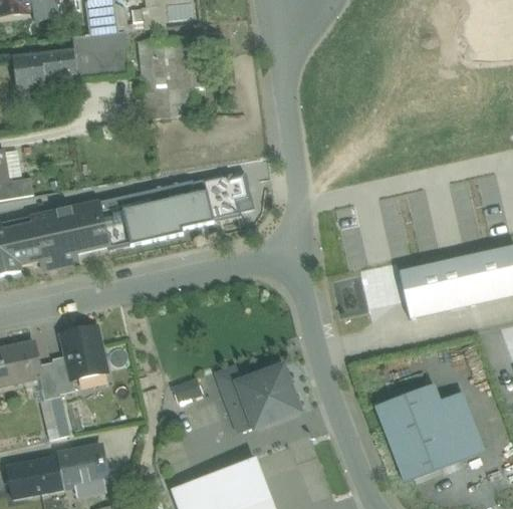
[(0,14),(56,7),(55,0),(0,0),(0,14)]
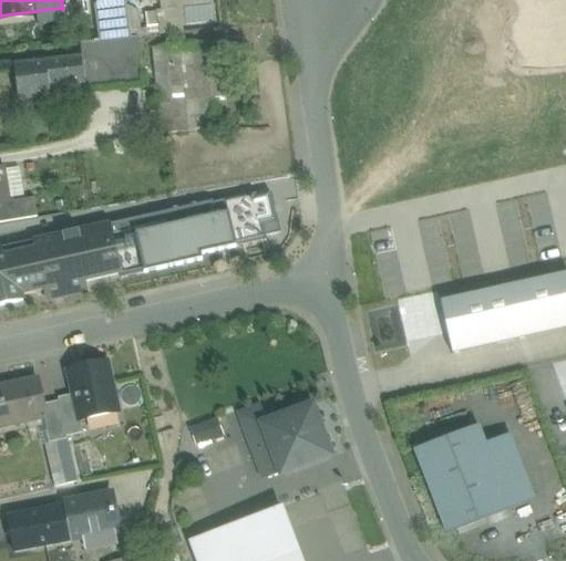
[(101,0),(93,1),(99,38),(130,34),(124,0),(101,0)]
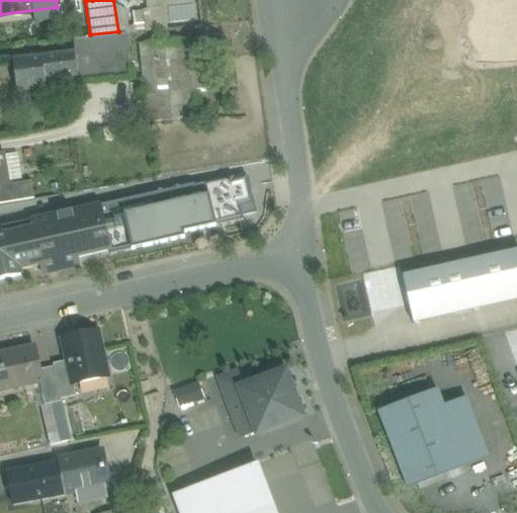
[(137,26),(165,26),(165,0),(146,0),(146,6),(137,6),(137,26)]
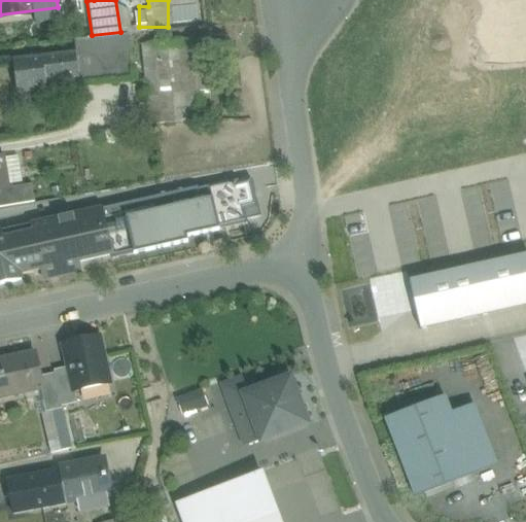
[(92,35),(73,37),(75,49),(78,74),(79,81),(132,75),(127,31),(120,32),(92,35)]
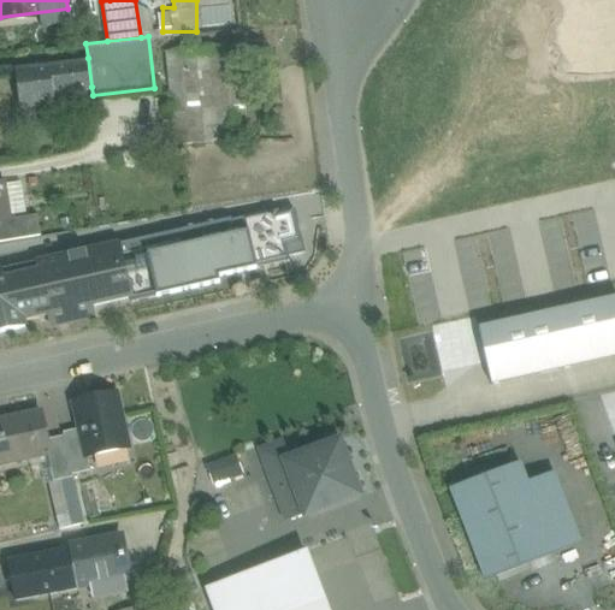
[(210,43),(165,48),(173,142),(246,135),(237,41),(211,45),(210,43)]
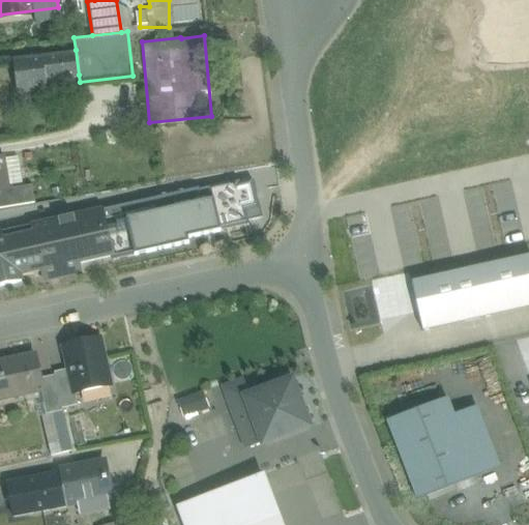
[(76,50),(12,57),(17,90),(47,86),(46,79),(79,75),(76,50)]
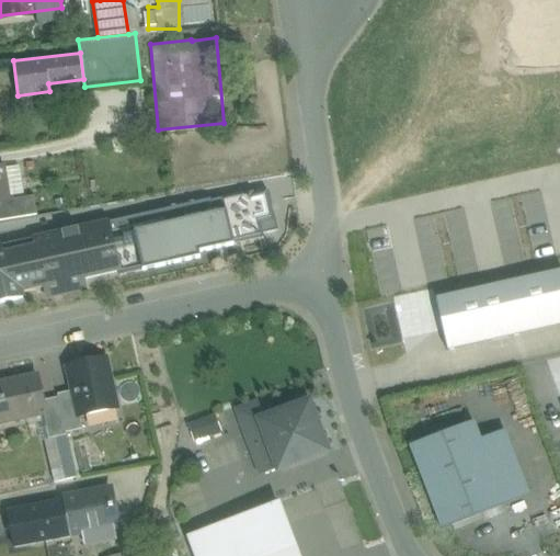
[(208,197),(157,208),(168,260),(198,252),(197,248),(262,234),(261,229),(276,226),(273,215),(272,215),(266,189),(251,192),(251,189),(209,197),(208,197)]
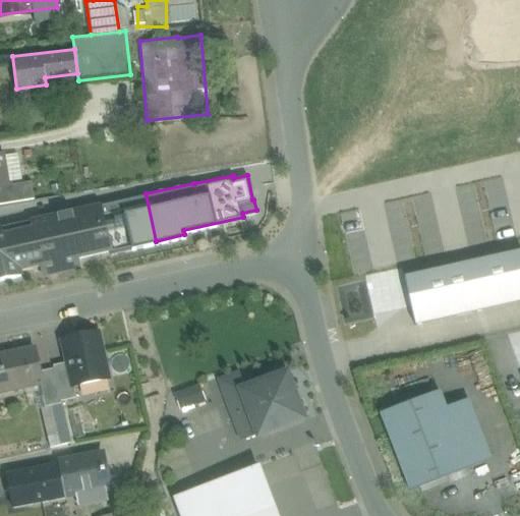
[(6,182),(0,183),(0,201),(34,195),(31,178),(6,182)]
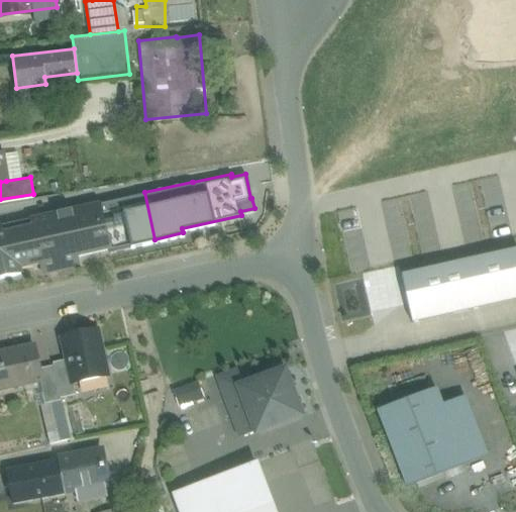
[(98,201),(0,223),(0,275),(19,271),(19,267),(40,262),(40,266),(77,258),(76,253),(108,245),(98,201)]
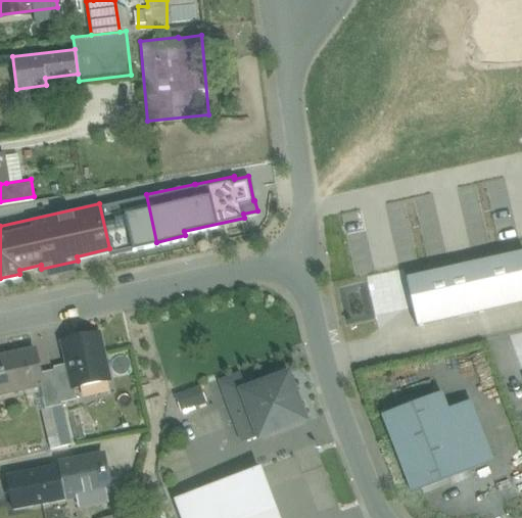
[(521,250),(407,277),(417,325),(521,300),(521,250)]
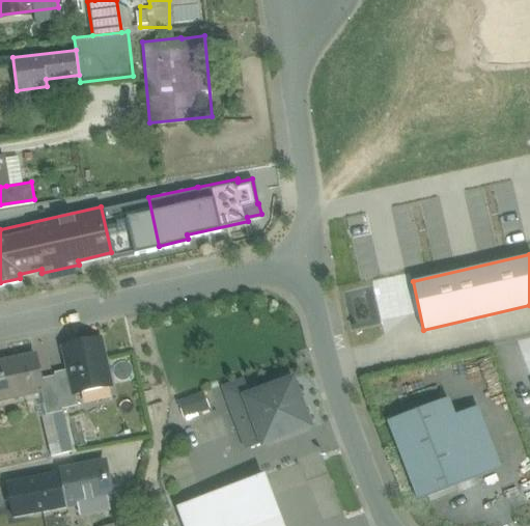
[(99,336),(62,344),(67,366),(73,390),(74,390),(93,385),(92,380),(108,376),(99,336)]
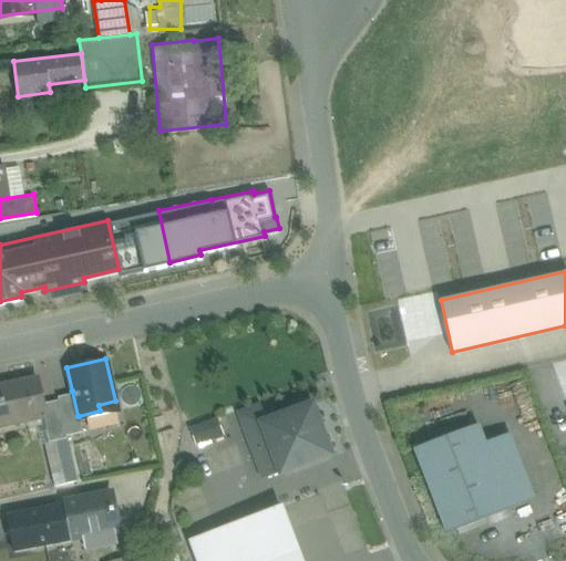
[(35,374),(0,382),(0,424),(43,415),(44,415),(41,401),(35,374)]
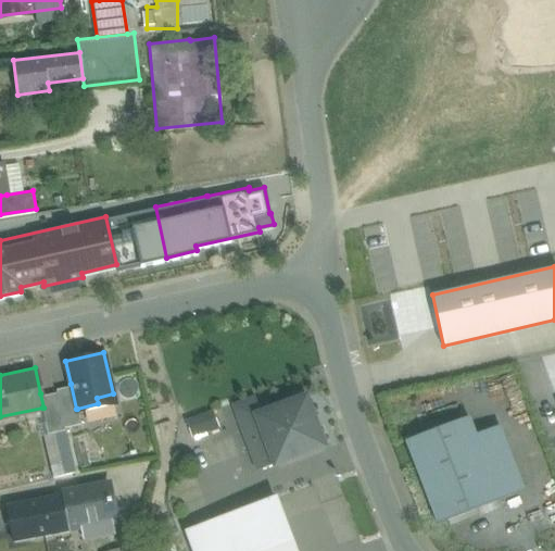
[(71,384),(55,387),(57,390),(64,425),(80,422),(77,409),(76,409),(71,384)]
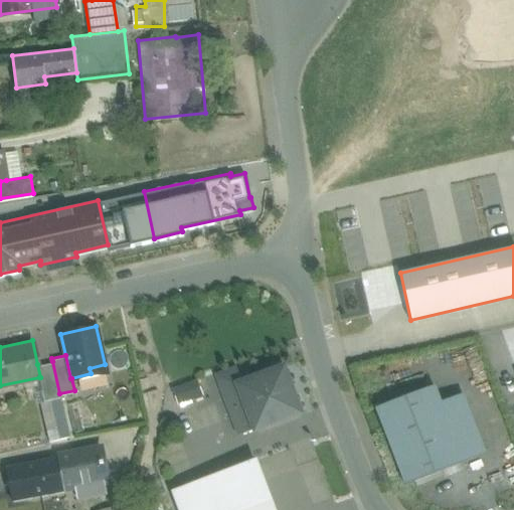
[(52,361),(37,364),(40,377),(39,377),(44,399),(59,395),(59,393),(52,361)]
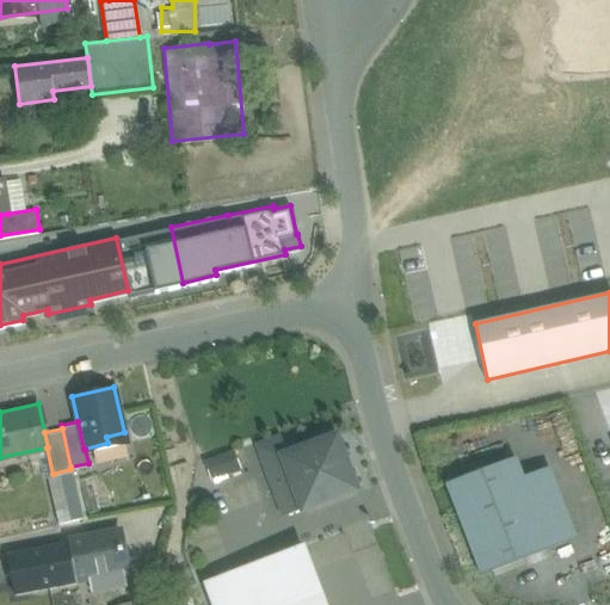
[(336,436),(282,455),(303,507),(355,488),(336,436)]
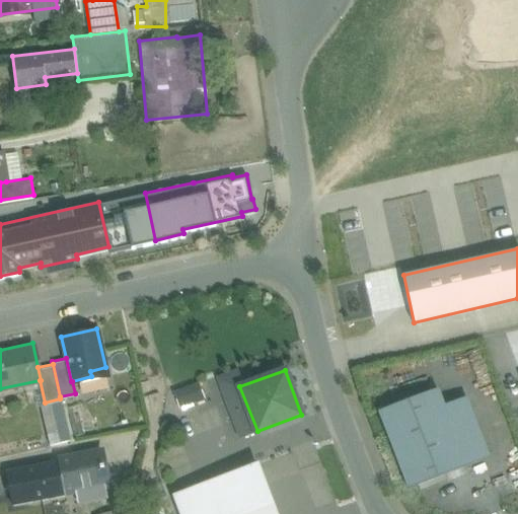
[(201,379),(175,386),(179,401),(205,394),(201,379)]
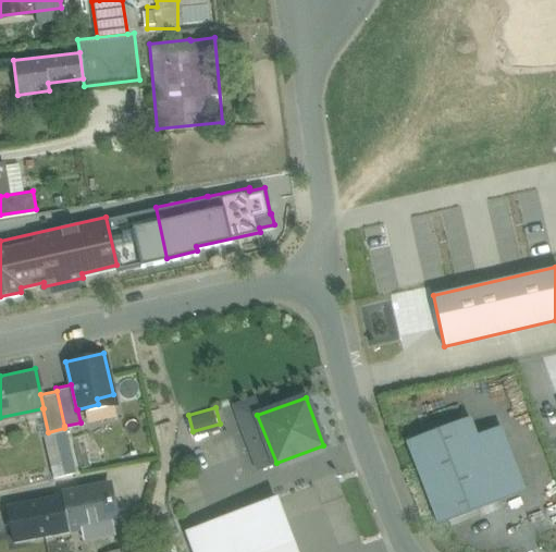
[(468,415),(406,439),(437,523),(523,489),(499,426),(477,434),(468,415)]
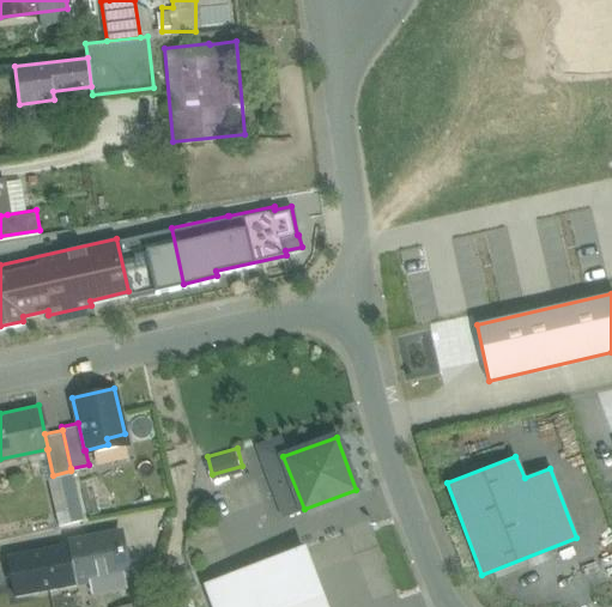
[(114,534),(7,554),(14,594),(122,574),(121,571),(115,540),(114,534)]
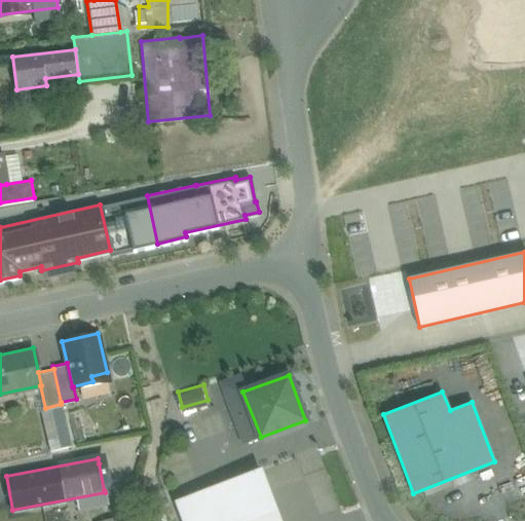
[(110,461),(99,463),(104,490),(115,487),(110,461)]
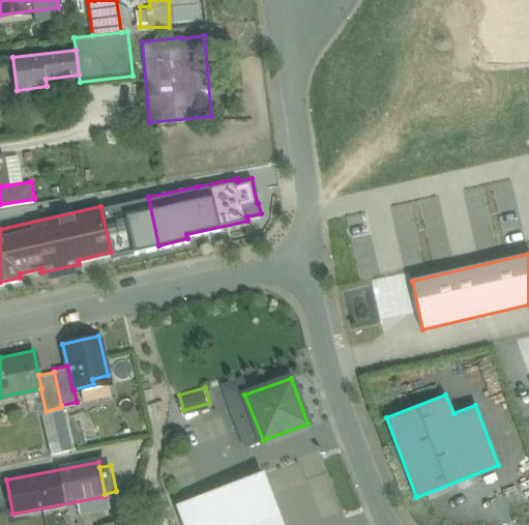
[(274,524),(256,473),(184,501),(193,524),(274,524)]
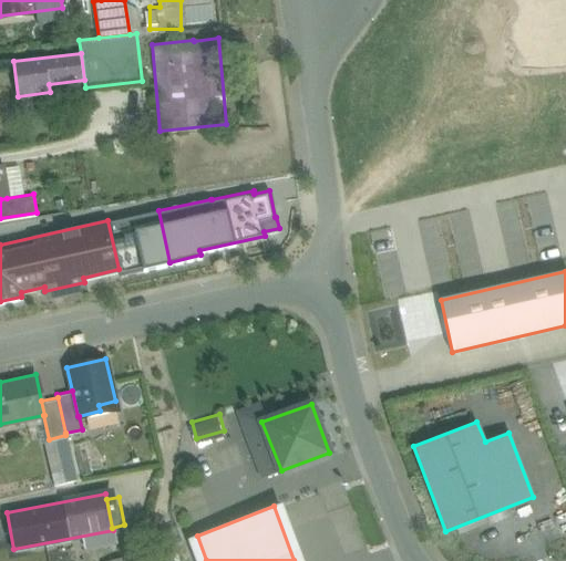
[(120,560),(164,560),(163,554),(155,557),(153,547),(119,556),(120,560)]
